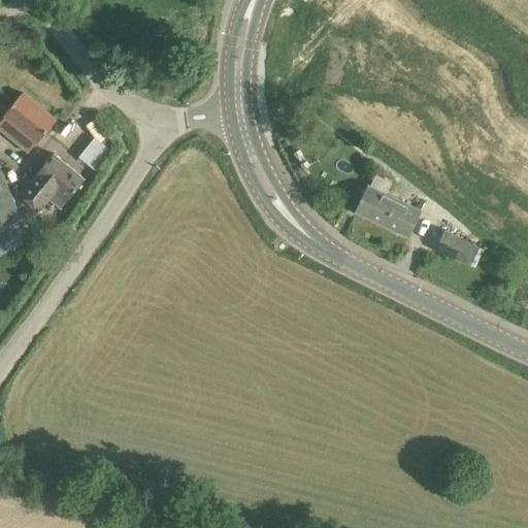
[(56,119),(53,117),(23,93),(5,114),(0,122),(0,128),(28,152),(36,140),(37,141),(56,119)]
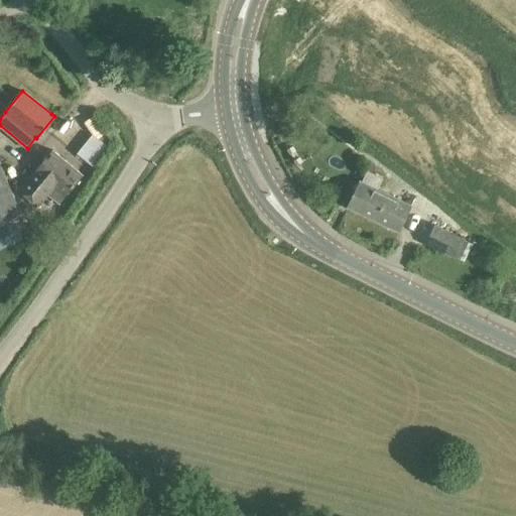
[(47,195),(59,204),(83,175),(52,150),(19,189),(38,206),(47,195)]
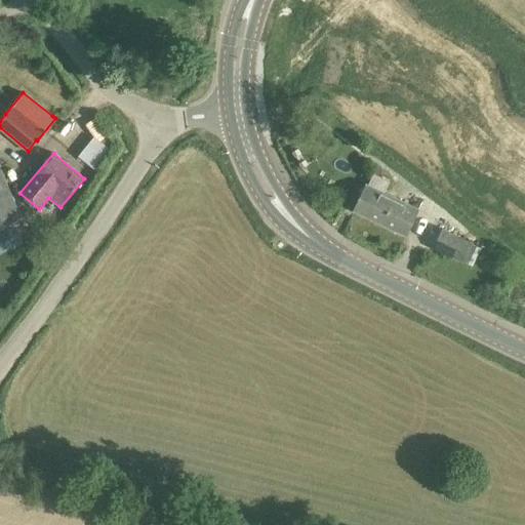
[(0,252),(1,254),(21,245),(14,228),(19,225),(17,220),(23,218),(0,167),(0,252)]
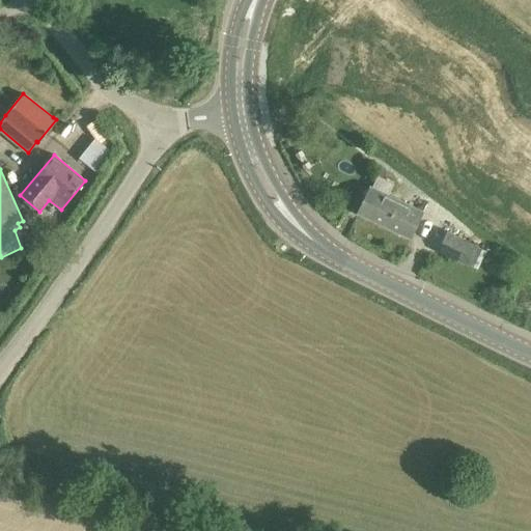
[(378,175),(372,188),(369,187),(357,213),(412,238),(424,213),(389,195),(394,184),(378,175)]
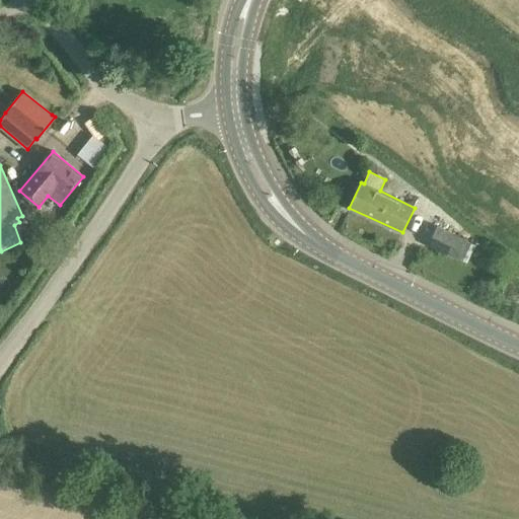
[(467,240),(437,225),(427,245),(458,260),(468,264),(476,246),(467,241),(467,240)]
